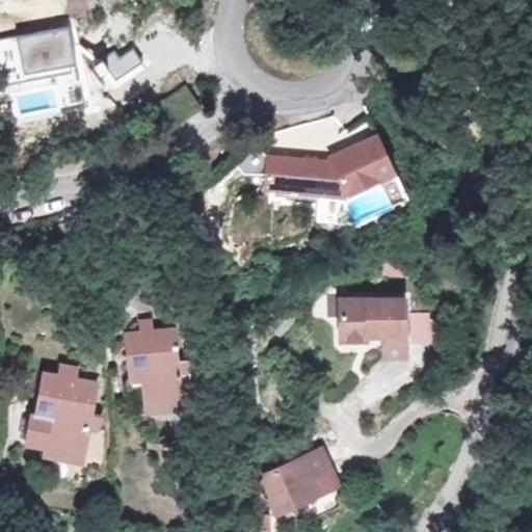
[(323,166),(258,159),(255,188),(308,194),(337,197),(335,208),(370,193),(378,212),(396,206),(369,141),(346,151),(348,156),(323,166)]
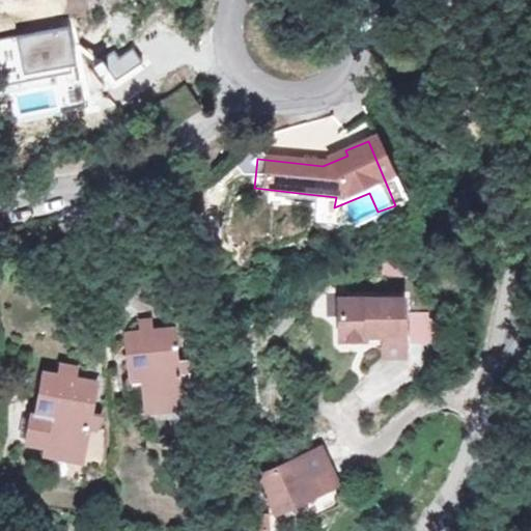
[(320,161),(323,166),(347,156),(345,150),(320,161)]
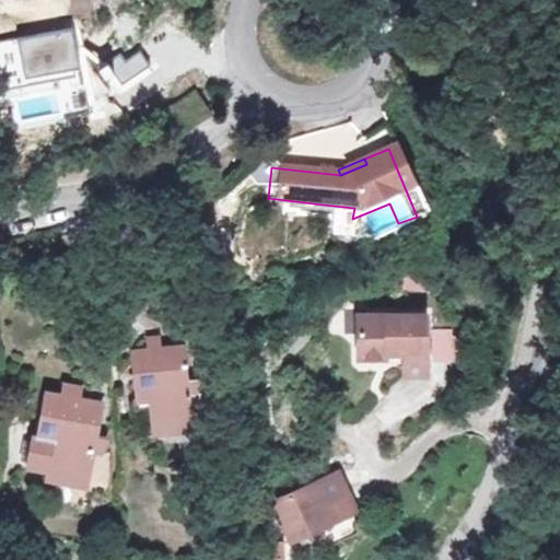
[(354,208),(324,205),(321,236),(350,240),(352,219),(354,208)]
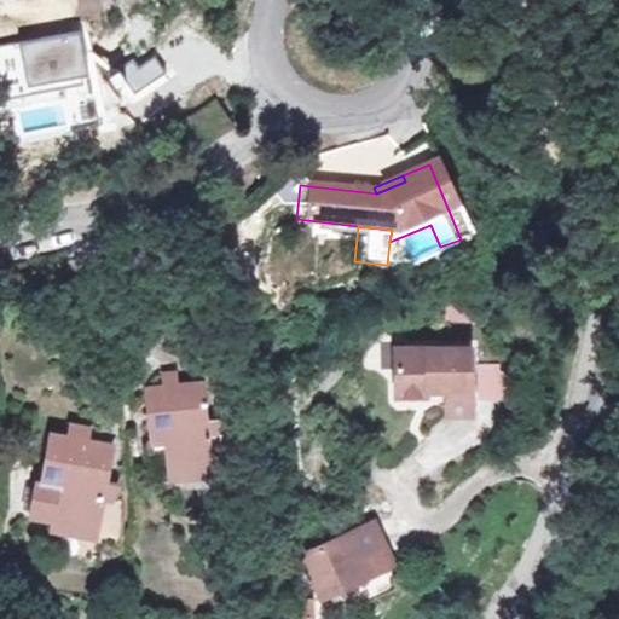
[(400,265),(389,242),(387,265),(397,266),(400,265)]
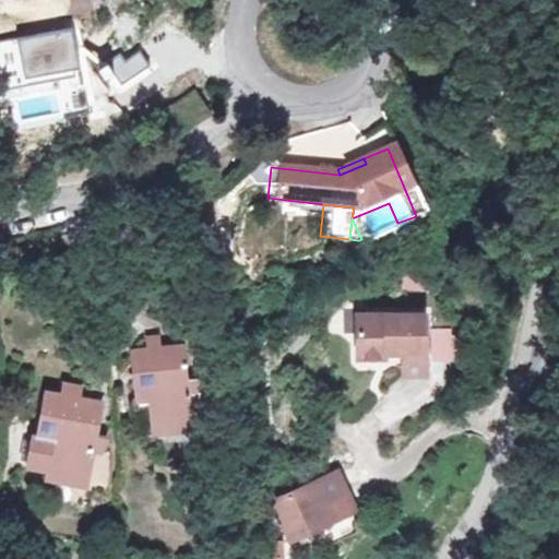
[(197,321),(176,316),(174,325),(194,331),(197,321)]
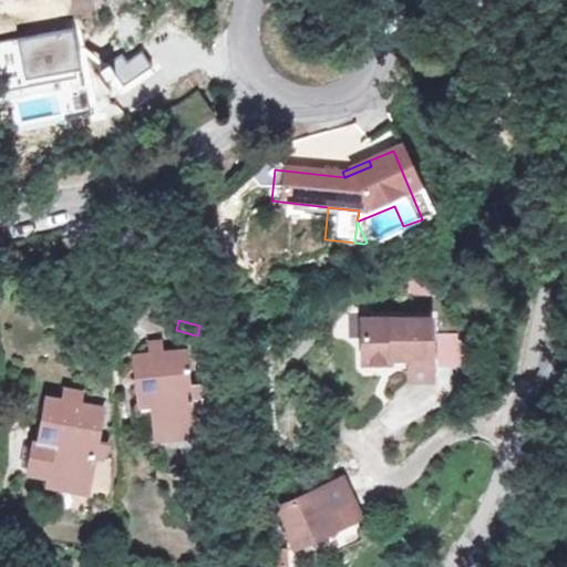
[(428,322),(370,325),(370,333),(361,333),(361,367),(390,367),(390,360),(406,360),(406,366),(406,380),(429,380),(428,322)]
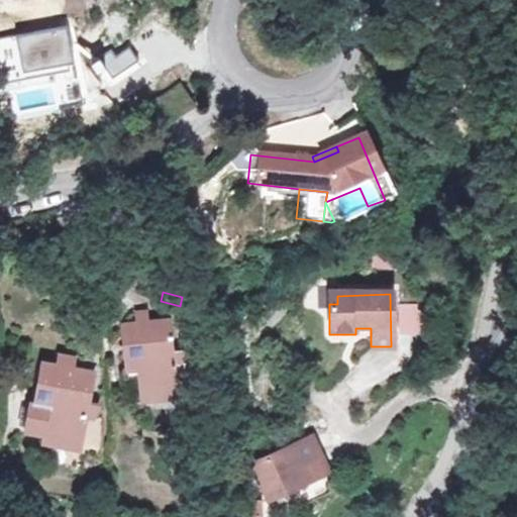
[(337,304),(337,296),(328,296),(329,304),(337,304)]
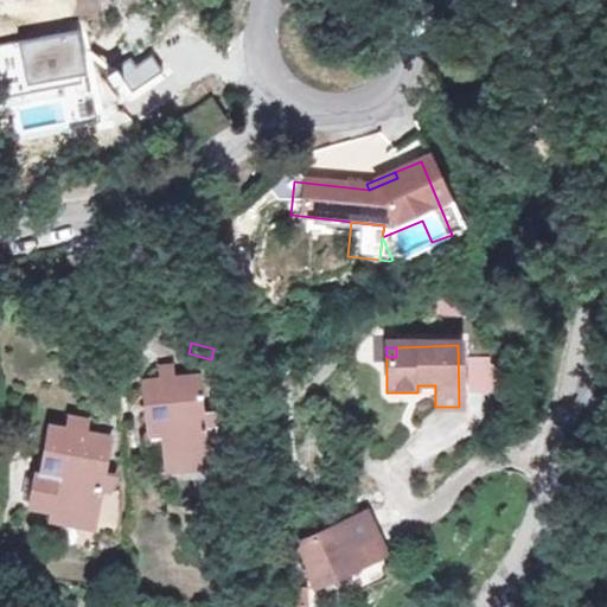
[(471,357),(470,396),(490,396),(490,357),(471,357)]
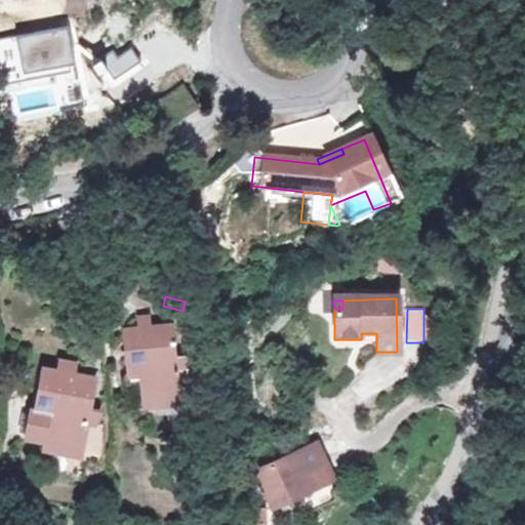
[(138,324),(124,325),(129,384),(142,381),(144,398),(182,395),(179,369),(188,368),(189,353),(177,353),(173,321),(153,322),(152,312),(137,313),(138,324)]
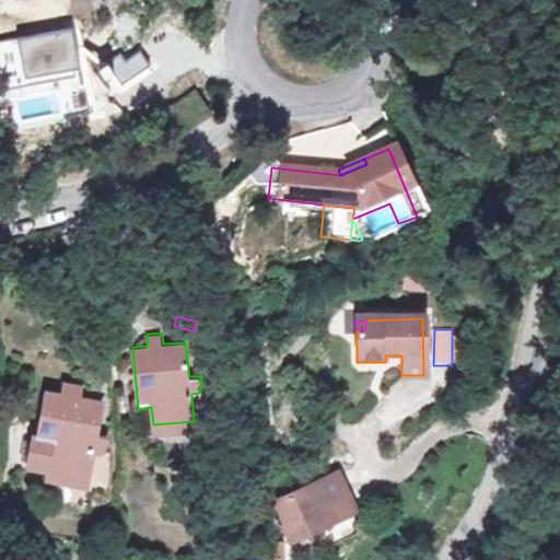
[(81,384),(67,381),(65,392),(49,389),(41,442),(34,441),(31,459),(48,463),(47,471),(89,479),(94,450),(103,451),(107,436),(97,434),(103,399),(80,395),(81,384)]
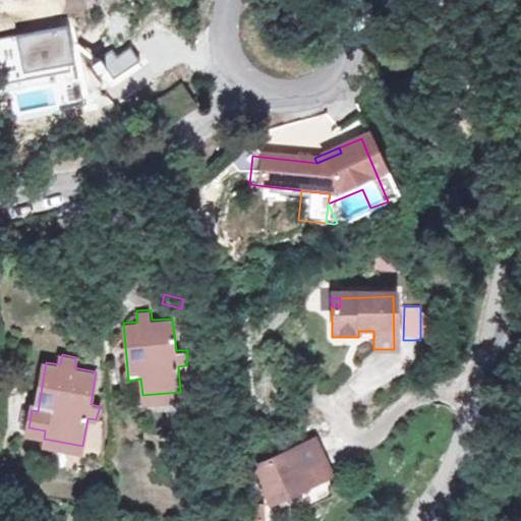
[(180,392),(142,395),(145,404),(182,401),(180,392)]
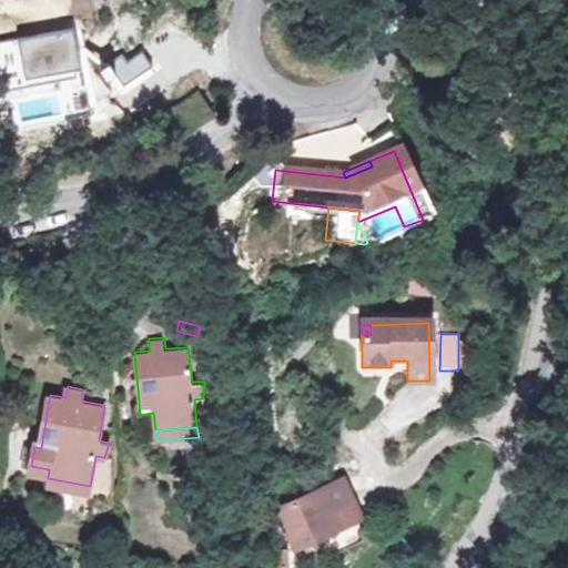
[(90,486),(48,478),(47,486),(89,495),(90,486)]
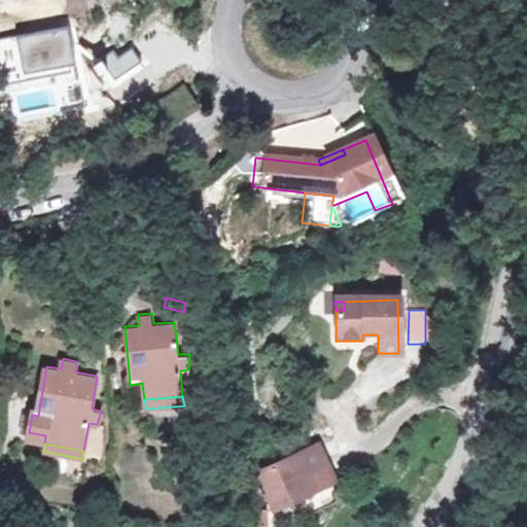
[(316,448),(257,477),(274,511),(309,493),(303,479),(300,473),(307,469),(310,476),(326,467),(316,448)]
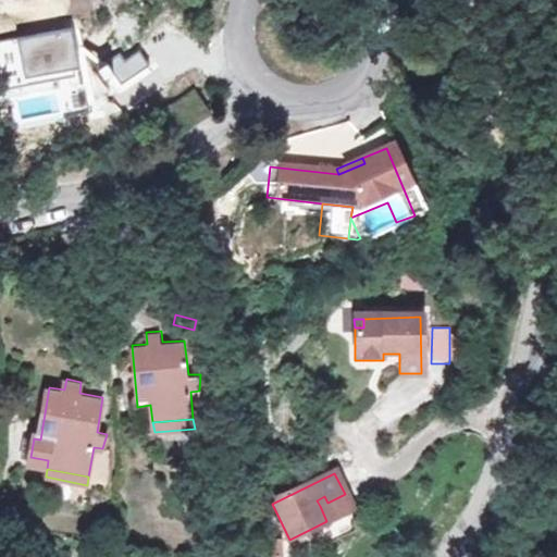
[(320,506),(327,503),(324,496),(317,500),(320,506)]
